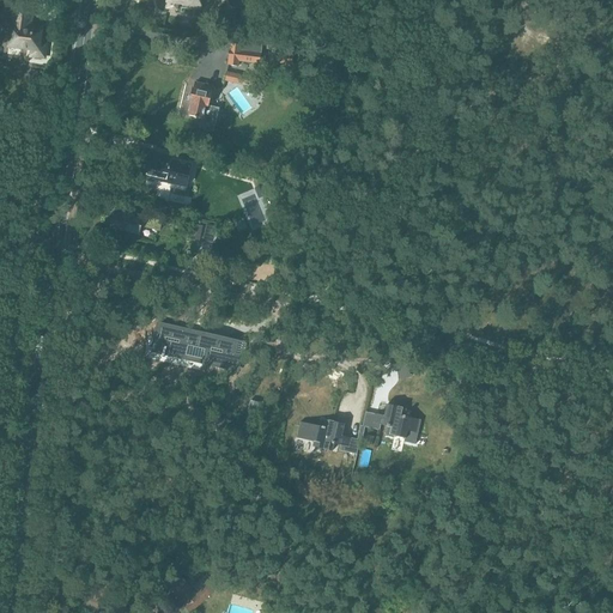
[(167,0),(167,1),(167,10),(178,11),(180,4),(201,6),(201,1),(204,2),(204,0),(167,0)]
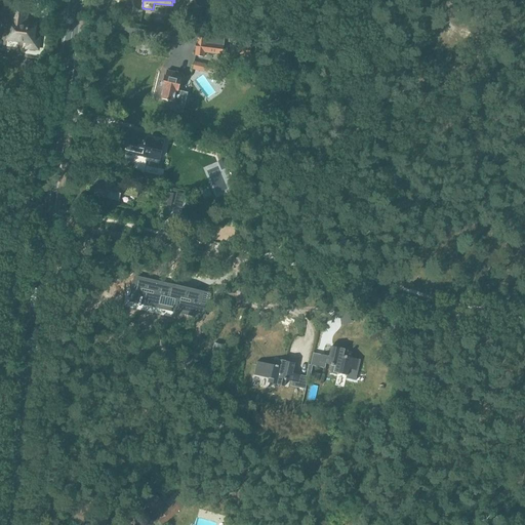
[(4,17),(3,28),(8,29),(6,40),(27,43),(26,48),(38,50),(39,38),(34,38),(36,24),(26,22),(27,12),(27,11),(23,11),(10,9),(9,18),(4,17)]
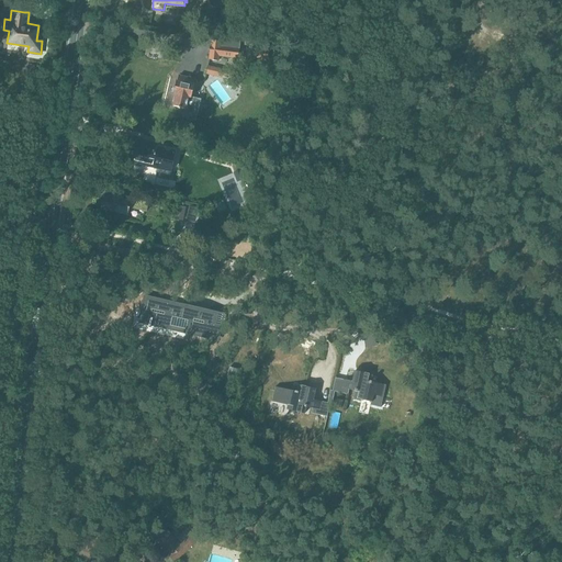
[(210,55),(209,59),(217,62),(218,56),(224,56),(224,57),(237,59),(239,43),(225,42),(225,47),(220,46),(220,42),(212,40),(211,45),(210,45),(209,55),(210,55)]
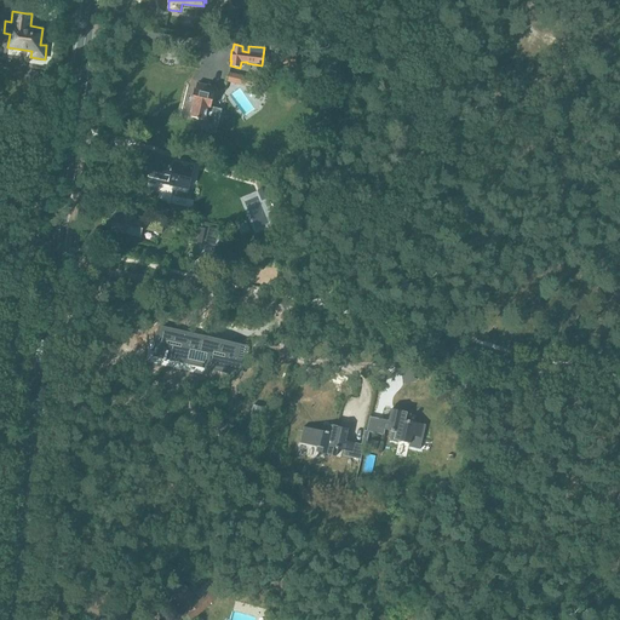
[(283,53),(281,64),(296,67),(297,56),(283,53)]
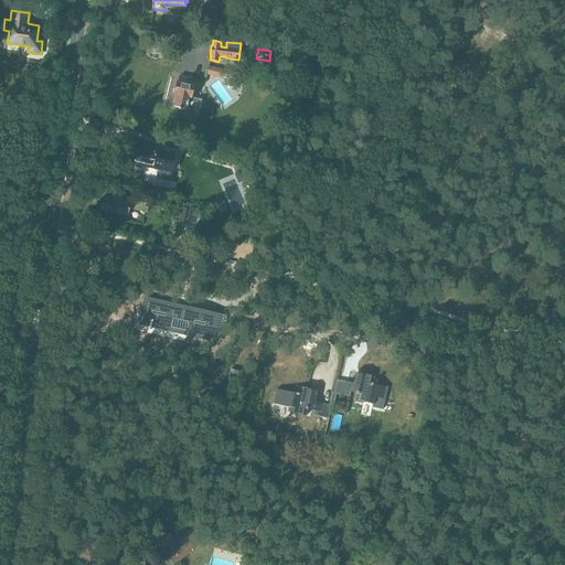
[(208,66),(206,75),(219,77),(221,70),(208,66)]
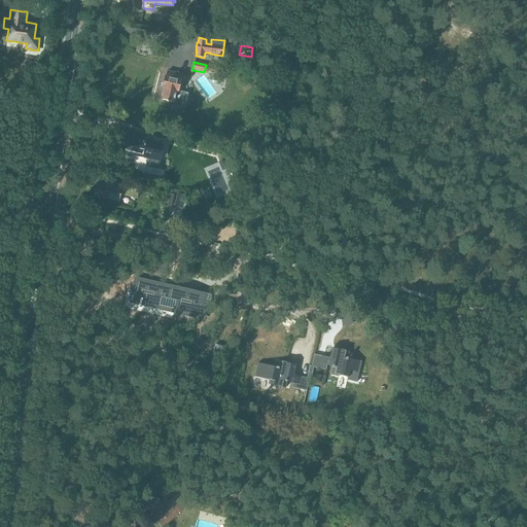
[(163,92),(162,95),(163,96),(163,99),(167,100),(167,102),(169,102),(169,101),(174,102),(172,110),(175,111),(176,113),(179,114),(181,112),(184,113),(188,93),(183,92),(180,91),(183,74),(177,73),(168,71),(167,76),(165,76),(163,88),(165,89),(164,91),(163,92)]
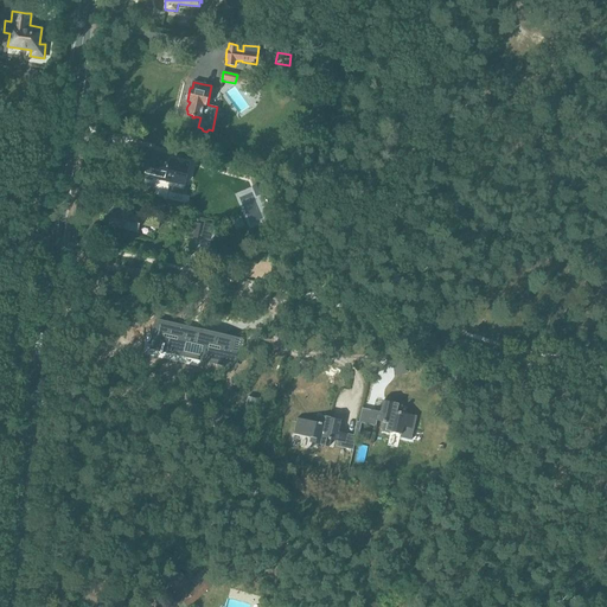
[(146,154),(141,178),(157,181),(157,180),(184,186),(189,164),(159,158),(159,157),(146,154)]
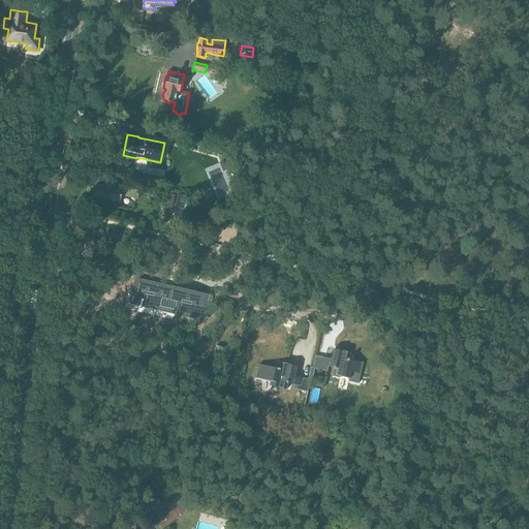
[(96,189),(95,192),(96,193),(95,197),(120,203),(121,195),(137,198),(139,188),(123,185),(122,189),(116,188),(116,187),(104,184),(104,186),(98,184),(97,188),(96,189)]
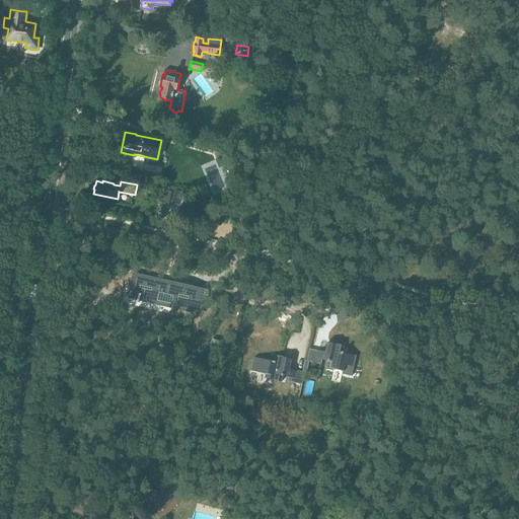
[(162,190),(159,203),(169,205),(171,192),(162,190)]
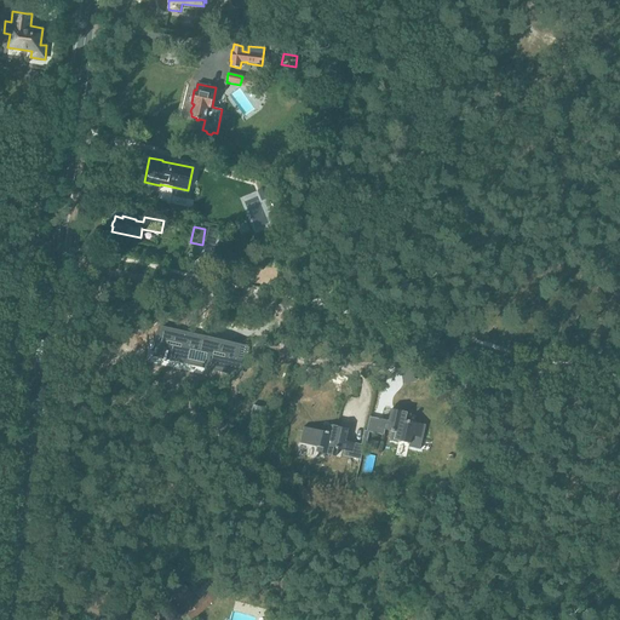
[(156,342),(153,355),(164,359),(164,362),(165,362),(166,359),(187,363),(188,361),(199,363),(206,365),(240,373),(244,361),(235,360),(237,352),(239,346),(239,345),(211,339),(210,344),(193,339),(193,338),(161,331),(159,343),(156,342)]
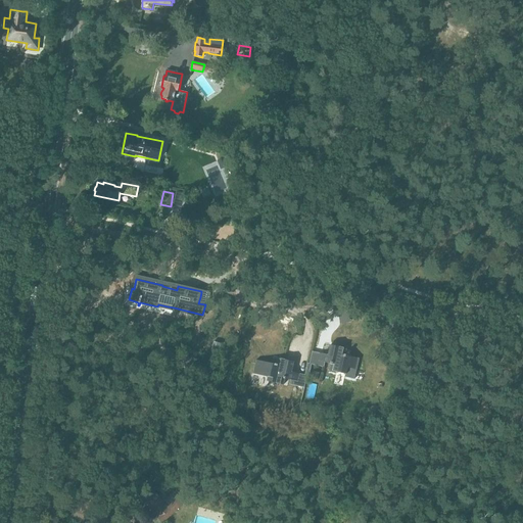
[(326,294),(325,299),(331,301),(332,295),(333,292),(327,291),(326,294)]
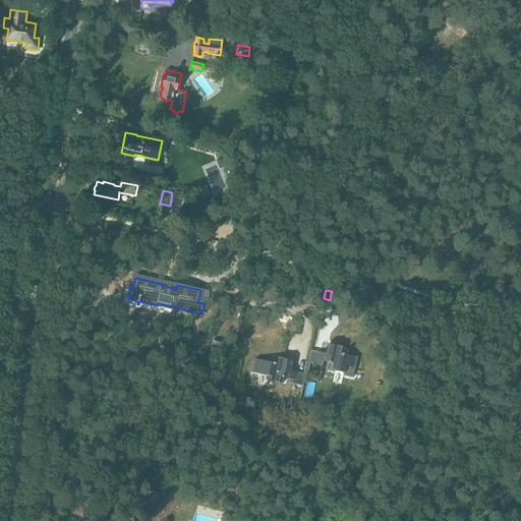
[(213,341),(206,364),(214,366),(221,343),(213,341)]
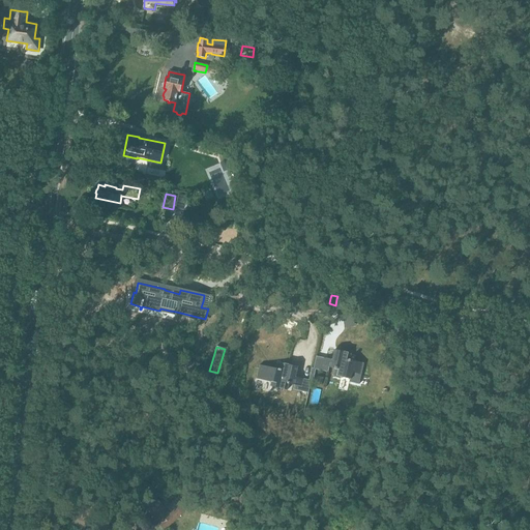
[(312,367),(310,375),(314,376),(316,370),(327,372),(329,367),(335,369),(333,375),(350,379),(350,382),(358,384),(360,375),(363,363),(349,359),(351,353),(334,349),(331,361),(329,360),(329,359),(316,356),(313,369),(312,367)]
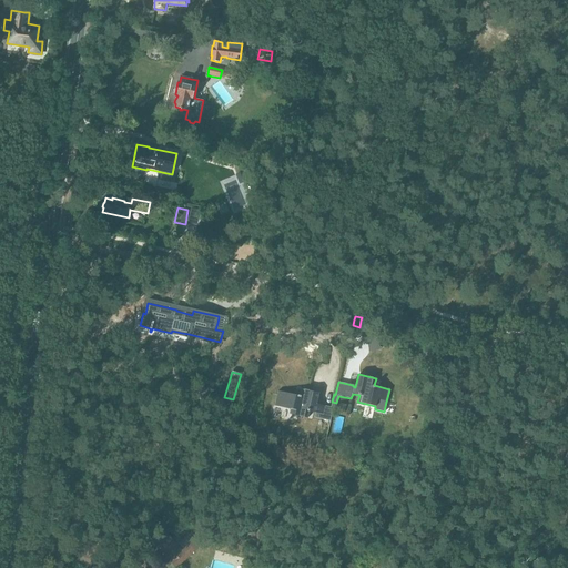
[(279,391),(275,405),(291,408),(290,414),(307,417),(308,411),(315,413),(314,417),(331,422),(333,408),(335,408),(336,403),(332,402),(331,408),(318,405),(316,405),(318,393),(301,388),(300,395),(298,395),(279,391)]
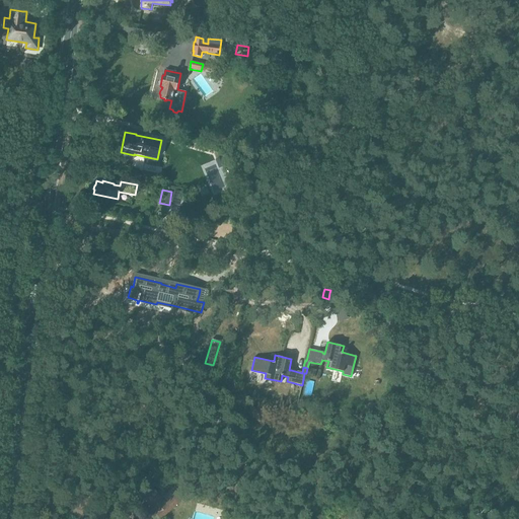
[(157,512),(156,513),(162,518),(182,499),(172,488),(161,499),(153,490),(144,499),(157,512)]
